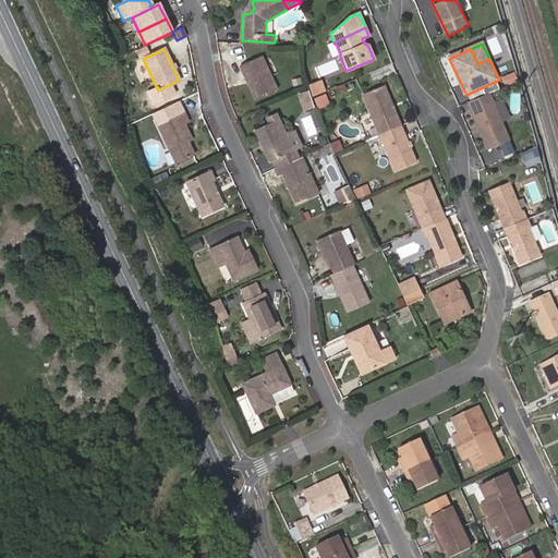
[(240,67),(253,99),(275,89),(262,58),(240,67)]
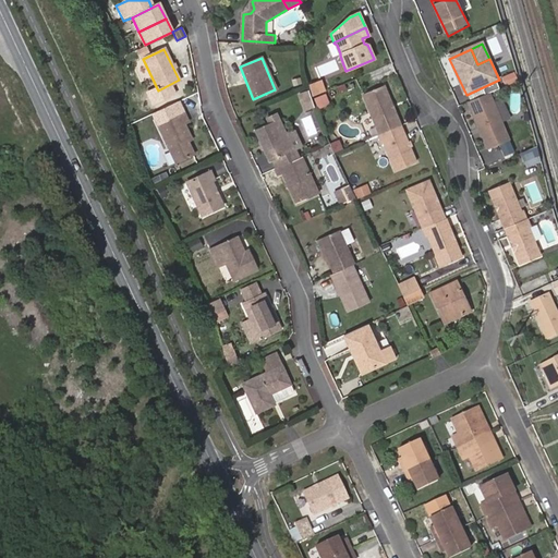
[(141,60),(134,63),(143,80),(149,76),(141,60)]
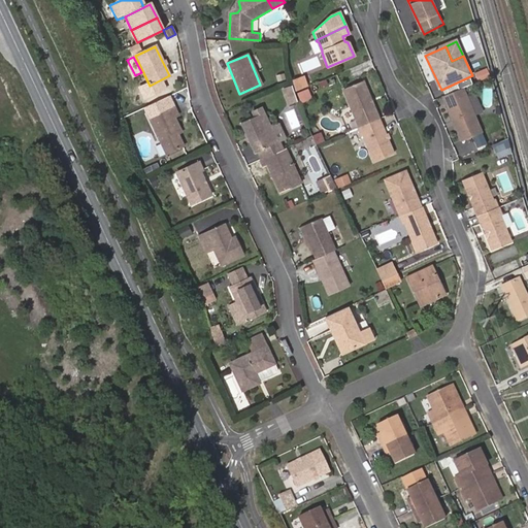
[(495,72),(492,65),(480,70),(484,77),(495,72)]
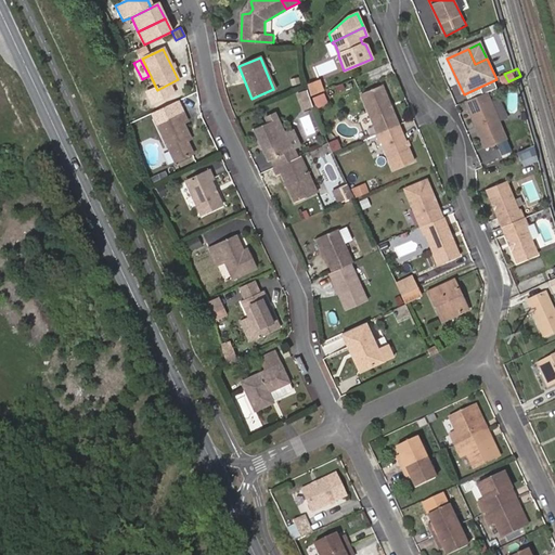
[(306,91),(308,98),(321,92),(317,82),(305,87),(306,91)]
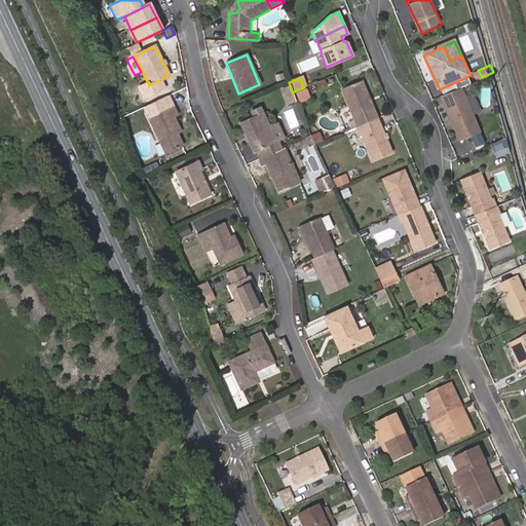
[(340,89),(357,126),(377,117),(360,80),(340,89)]
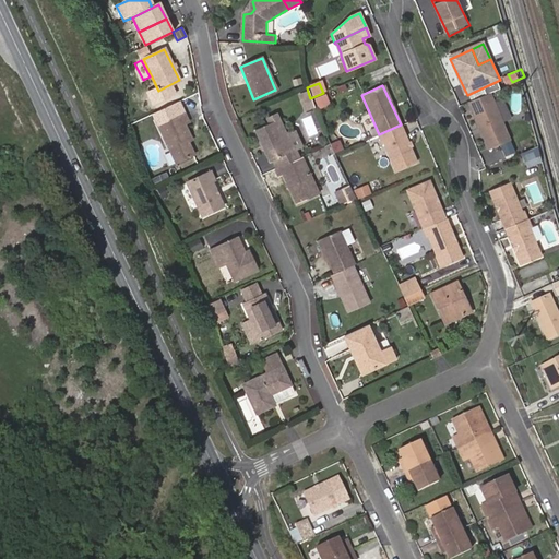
[(310,98),(308,92),(307,87),(300,91),(307,106),(312,104),(310,98)]
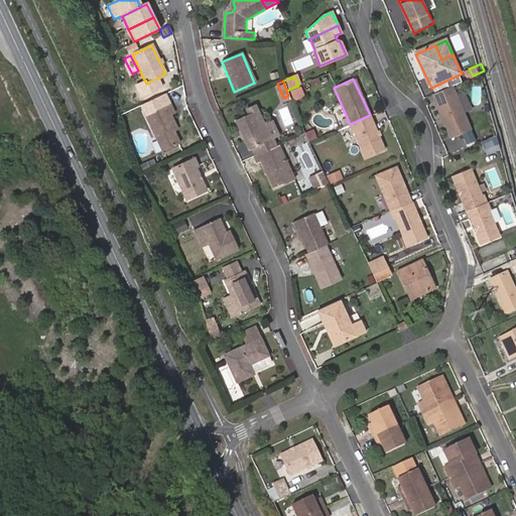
[(295,99),(305,95),(302,87),(291,91),(295,99)]
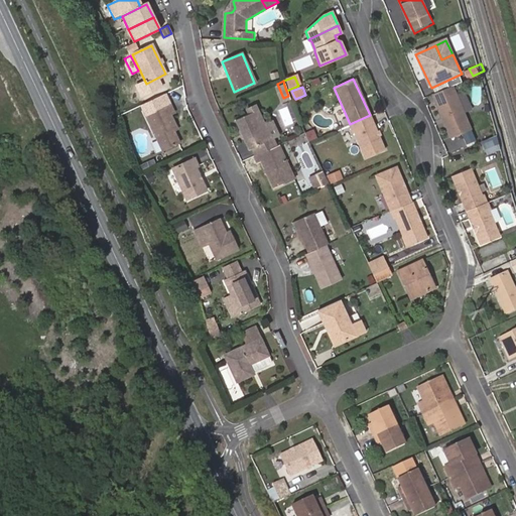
[(453,88),(432,97),(453,139),(472,130),(453,88)]
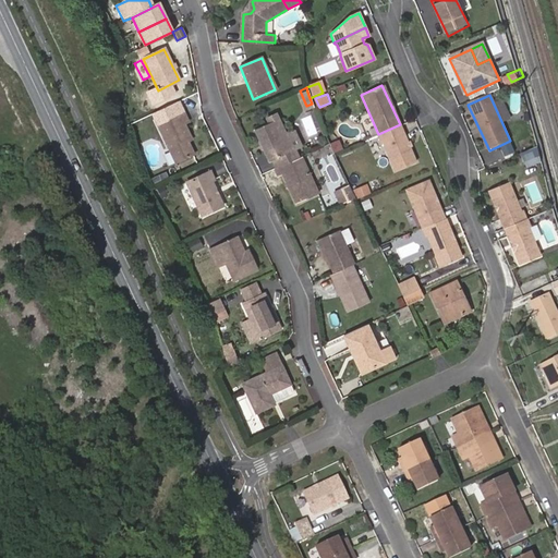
[(187,140),(191,138),(184,124),(189,122),(184,114),(159,126),(177,165),(195,156),(190,144),(187,140)]
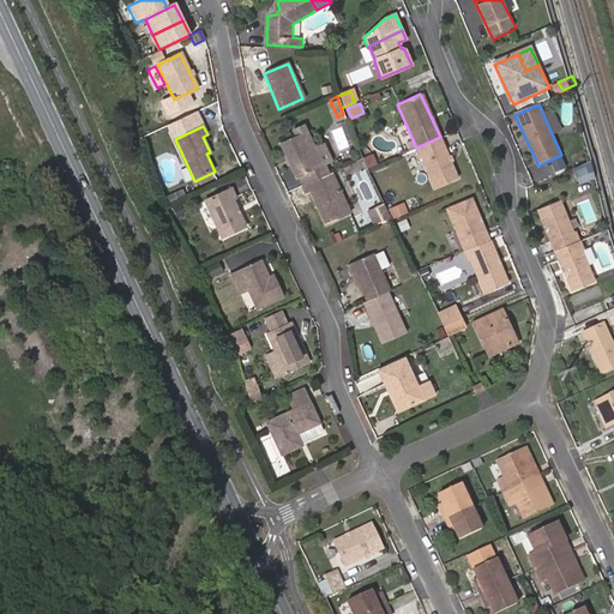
[(343,126),(332,130),(339,149),(350,145),(343,126)]
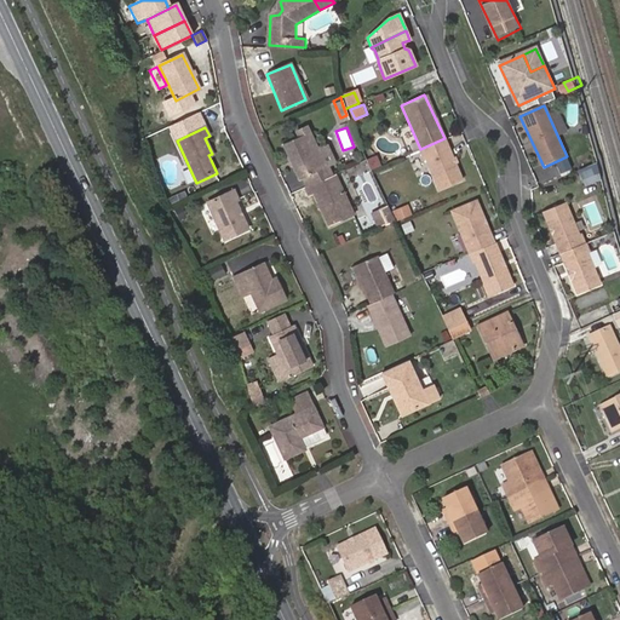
[(300,176),(305,185),(319,179),(314,171),(325,166),(317,150),(309,131),(282,143),(290,160),(293,159),(296,162),(292,165),(298,178),(300,176)]
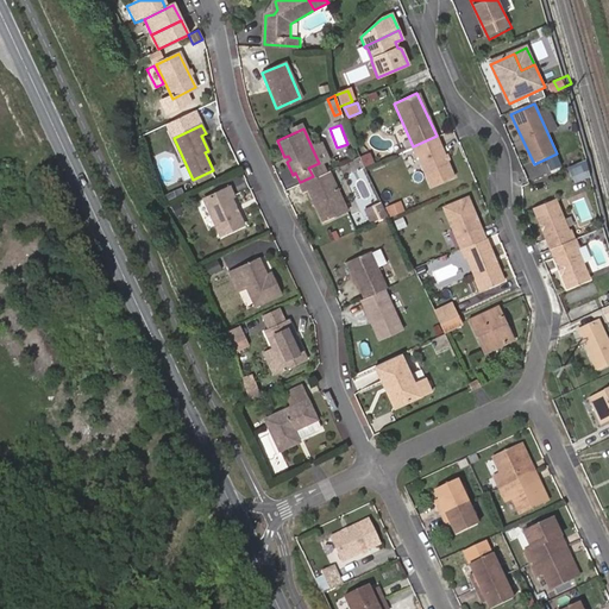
[(454,175),(437,136),(413,146),(412,146),(416,157),(419,156),(433,186),(454,175)]
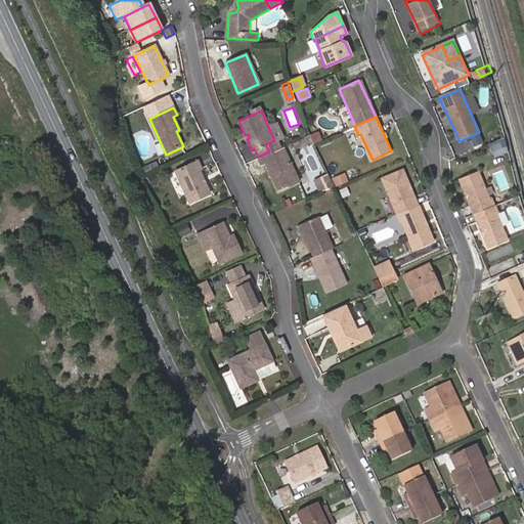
[(268,127),(274,140),(282,137),(276,123),(268,127)]
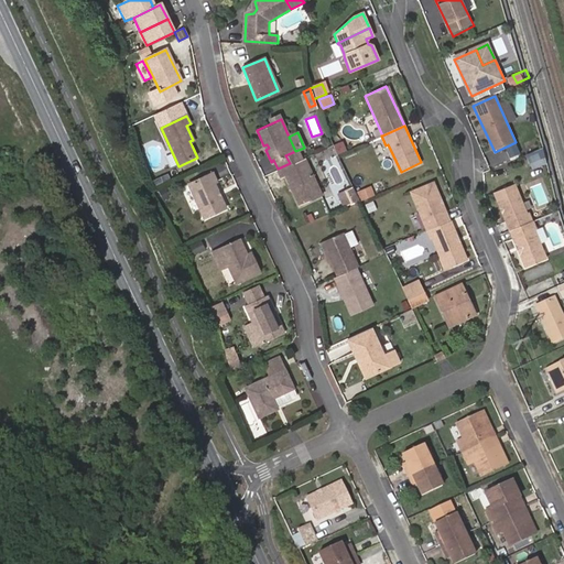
[(540,148),(535,139),(523,145),(527,153),(540,148)]
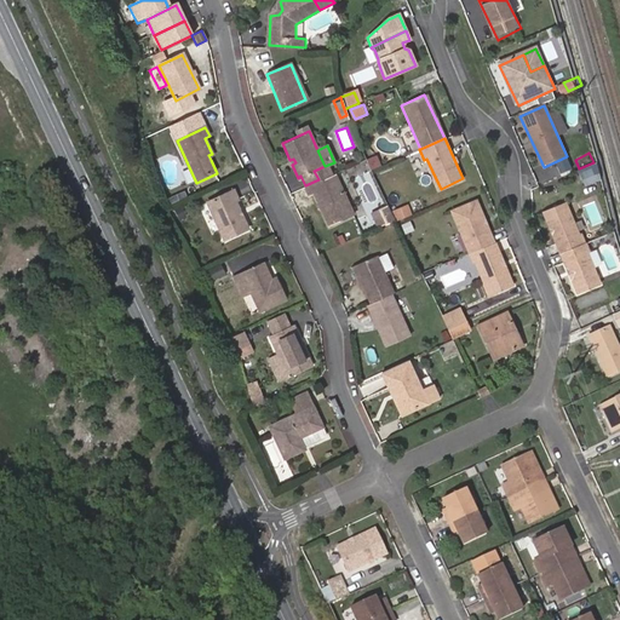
[(350,177),(366,171),(363,162),(348,168),(350,177)]
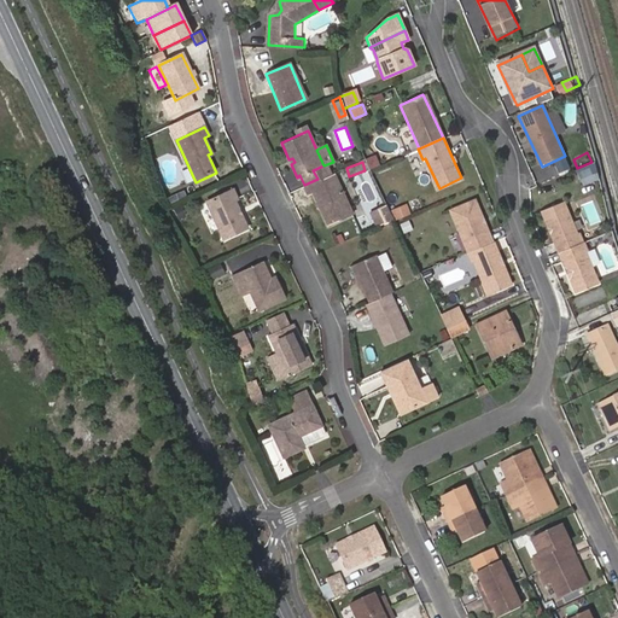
[(327,174),(324,165),(313,170),(318,179),(327,174)]
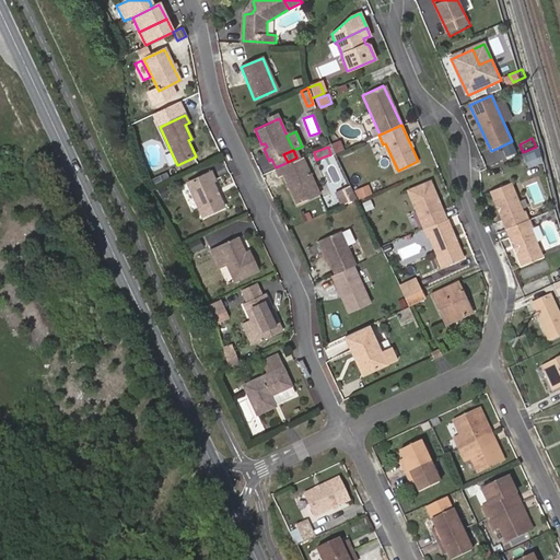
[(288,162),(276,167),(280,176),(283,174),(288,183),(289,186),(296,203),(317,194),(301,156),(296,158),(288,162)]
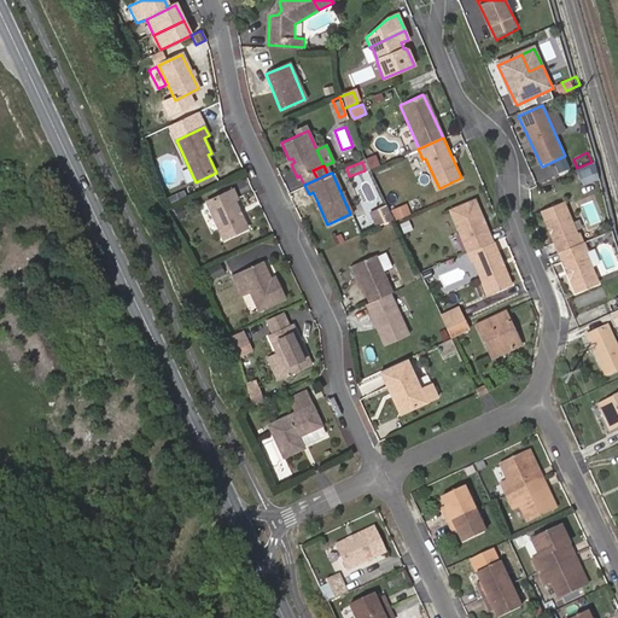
[(248,227),(235,203),(238,202),(233,192),(208,204),(223,239),(248,227)]
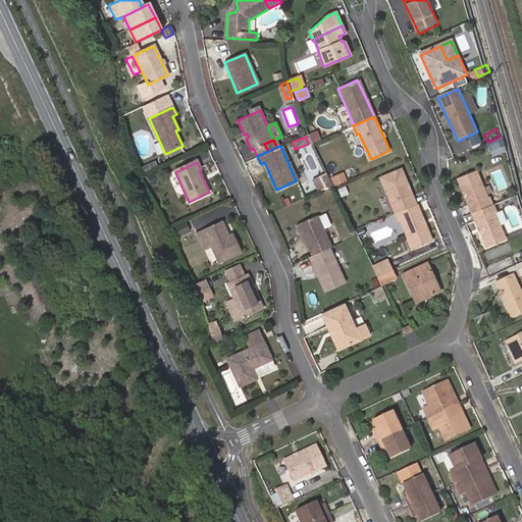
[(398,169),(378,178),(395,213),(416,203),(412,195),(411,196),(398,169)]
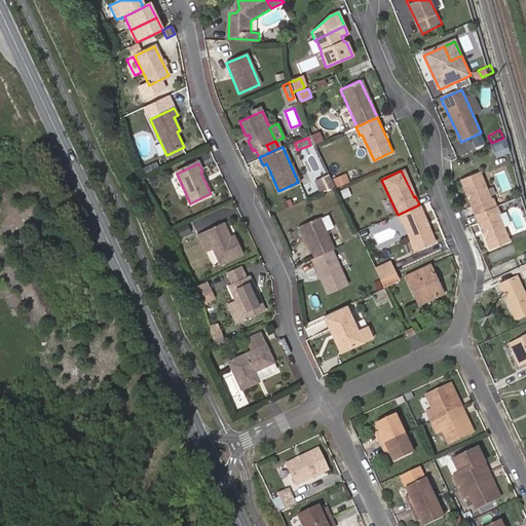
[(322,184),(332,179),(329,173),(320,178),(322,184)]
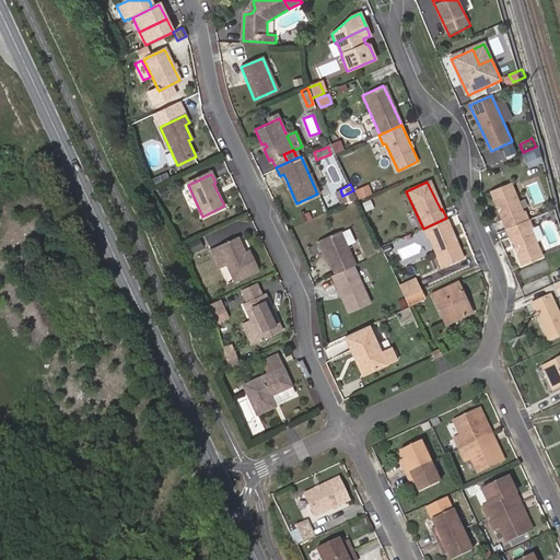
[(373,195),(369,185),(353,190),(357,196),(359,201),(373,195)]
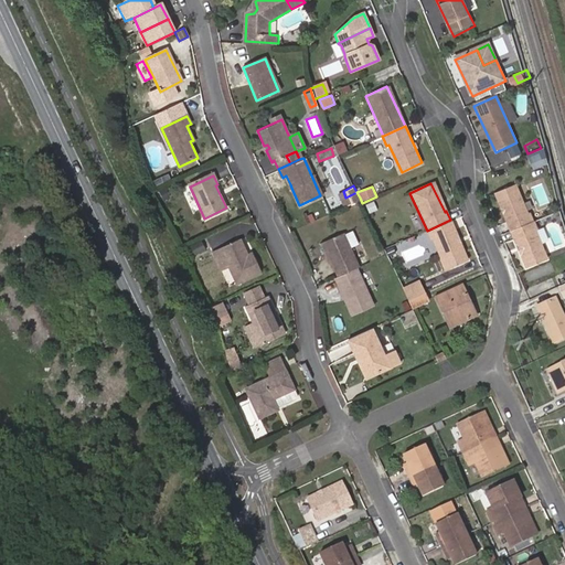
[(493,195),(511,233),(533,223),(529,214),(526,215),(513,187),(493,195)]
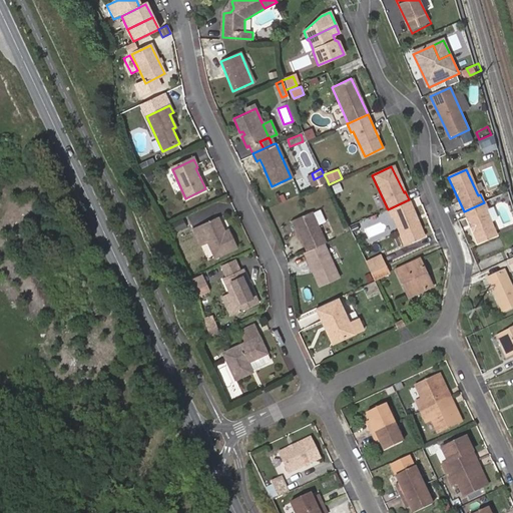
[(324,174),(314,179),(317,184),(327,179),(324,174)]
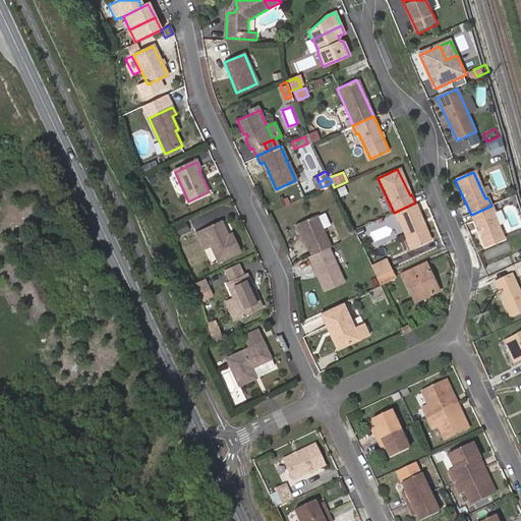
[(337,187),(339,196),(347,193),(345,185),(337,187)]
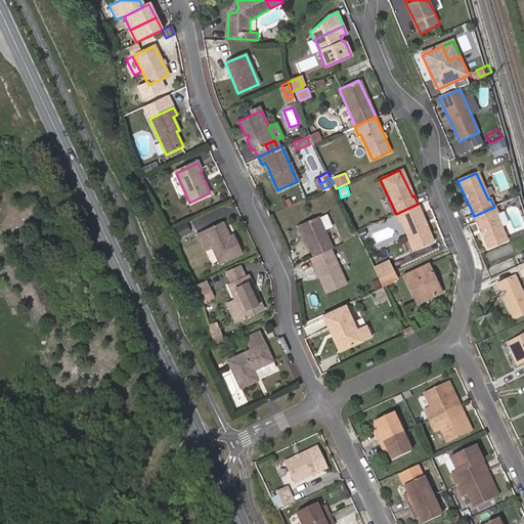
[(401,221),(415,249),(434,239),(418,204),(396,214),(400,222),(401,221)]
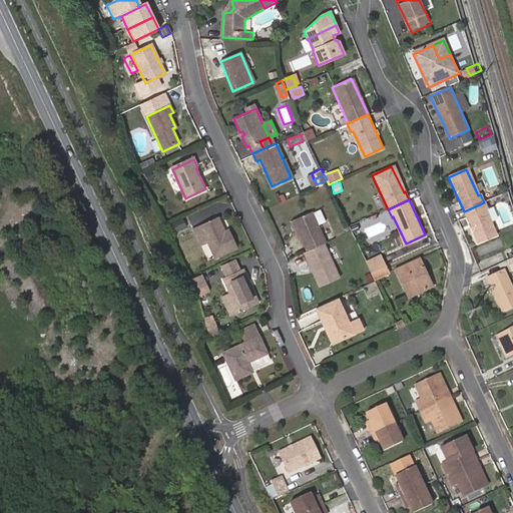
[(484,202),(464,211),(479,244),(498,235),(486,210),(488,209),(484,201),(484,202)]
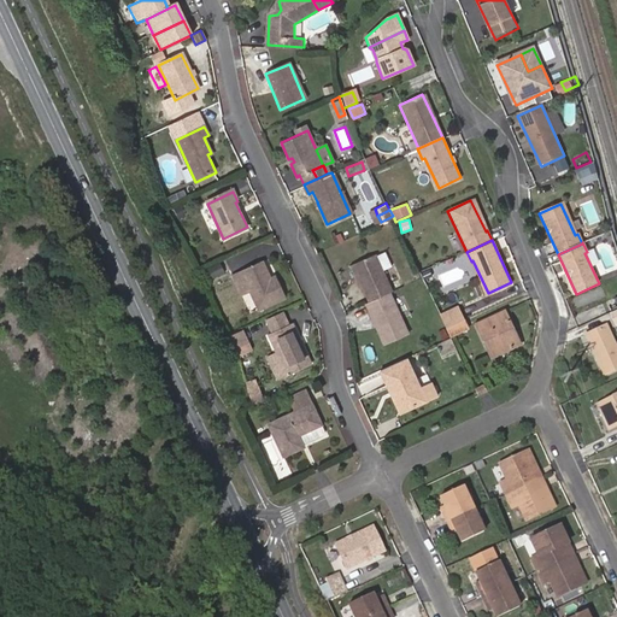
[(374,257),(376,263),(380,270),(389,265),(383,252),(374,257)]
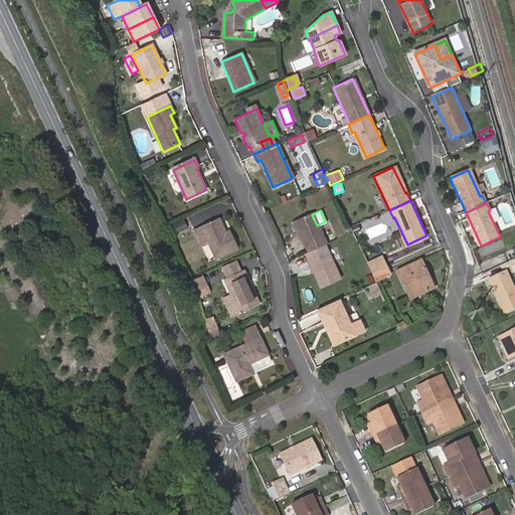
[(324,243),(325,242),(317,225),(314,219),(312,214),(311,212),(290,222),(297,237),(300,236),(307,251),(324,243)]
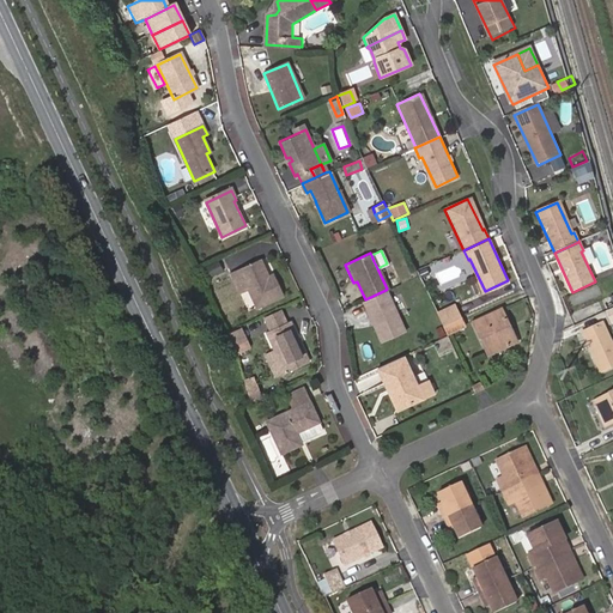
[(207,278),(223,272),(218,261),(202,267),(207,278)]
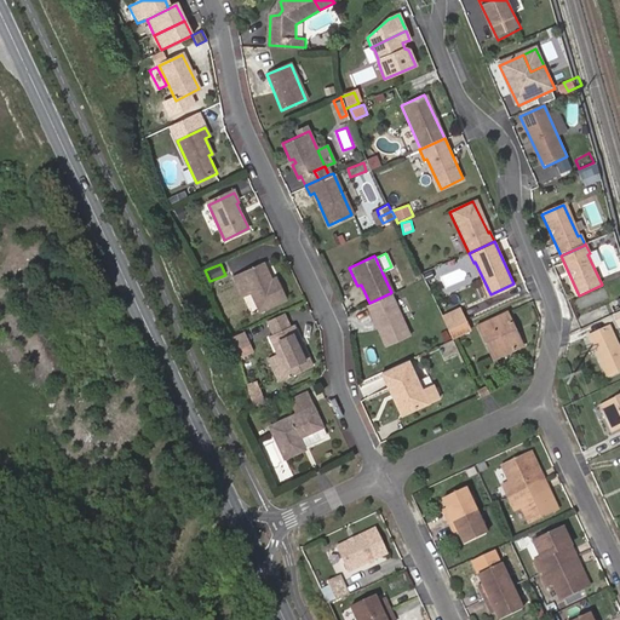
[(250,292),(259,310),(285,299),(275,279),(271,281),(263,264),(234,279),(242,296),(250,292)]
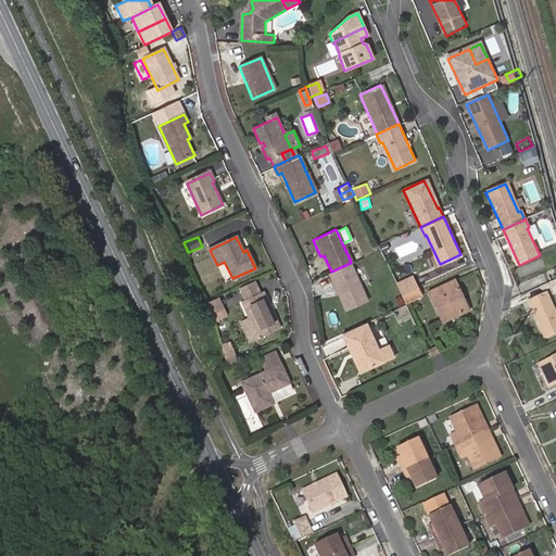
[(399,257),(417,251),(413,241),(395,248),(399,257)]
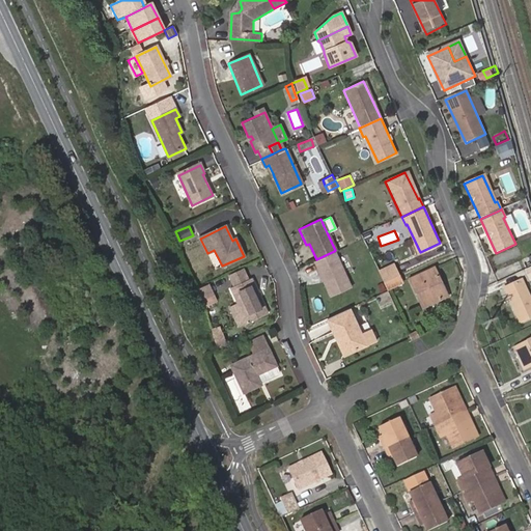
[(316,259),(314,260),(331,297),(352,287),(334,251),(316,259)]
